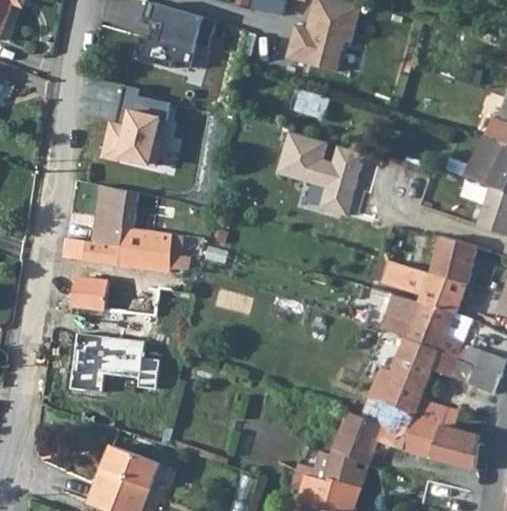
[(0,29),(12,0),(0,0),(0,29)]
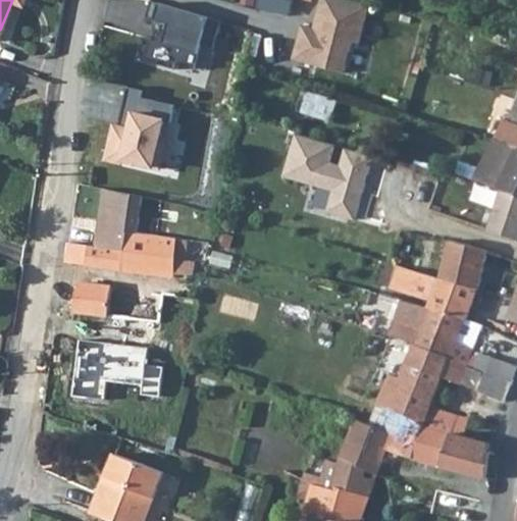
[(287,15),(291,0),(258,0),(257,8),(287,15)]
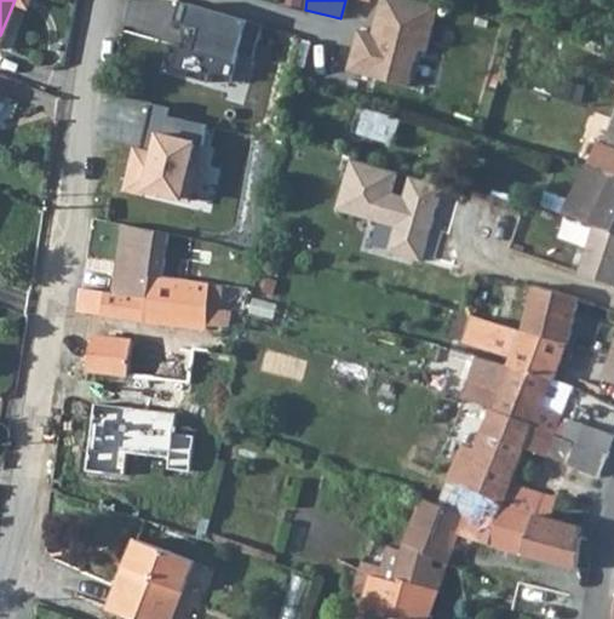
[(435,13),(385,0),(382,0),(372,38),(355,33),(344,74),(403,90),(414,53),(423,56),(435,13)]
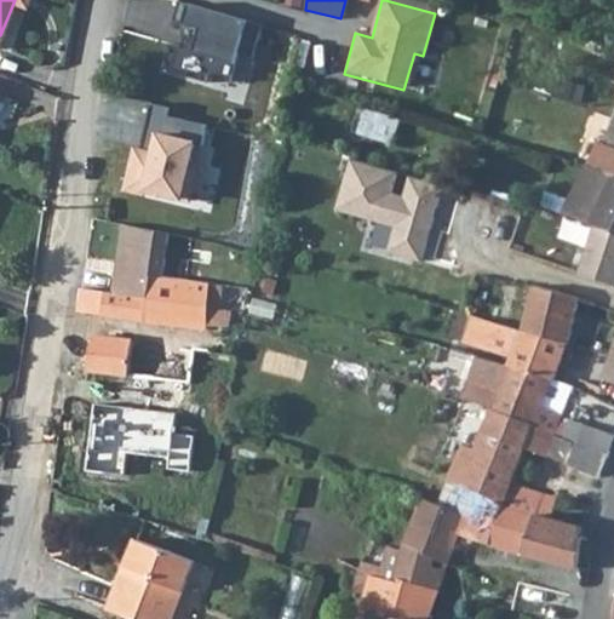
[(247,24),(184,5),(167,62),(229,81),(247,24)]
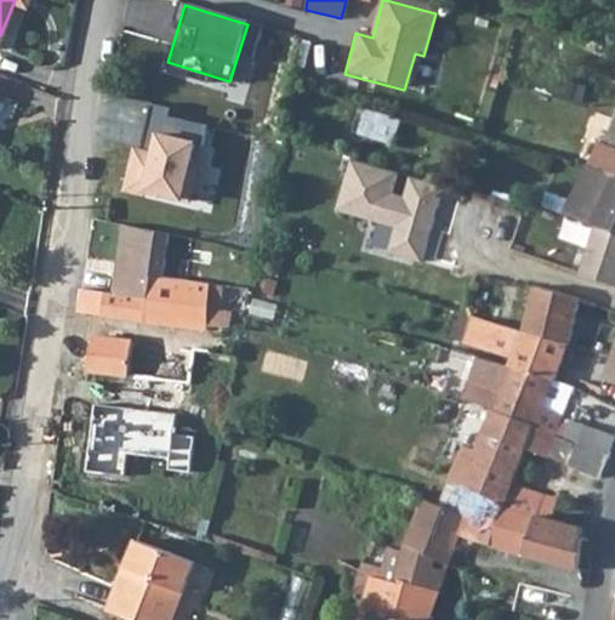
[(597,112),(602,100),(585,92),(580,104),(597,112)]
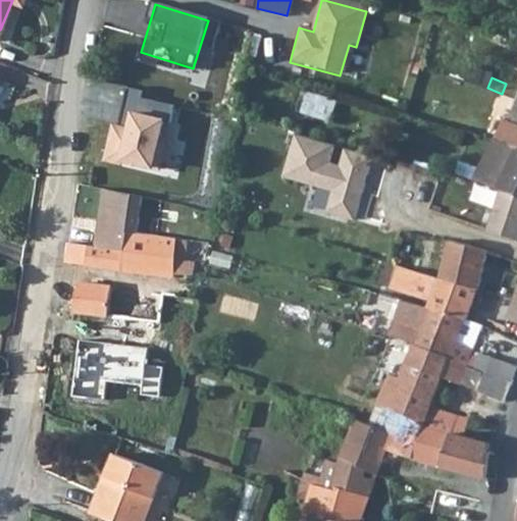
[(137,95),(124,92),(107,163),(152,174),(168,107),(136,99),(137,95)]
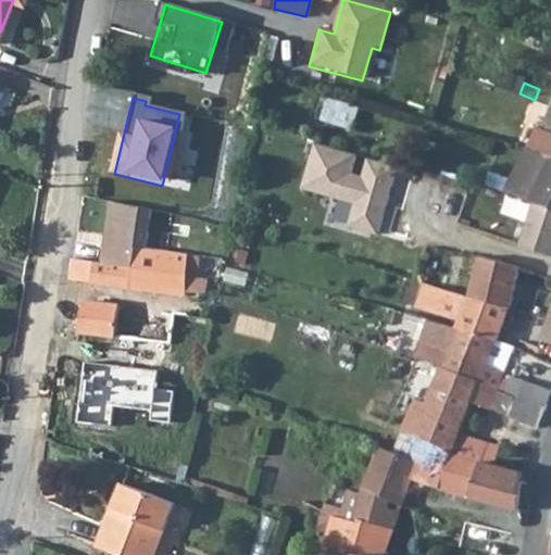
[(326,99),(321,121),(351,129),(358,108),(326,99)]
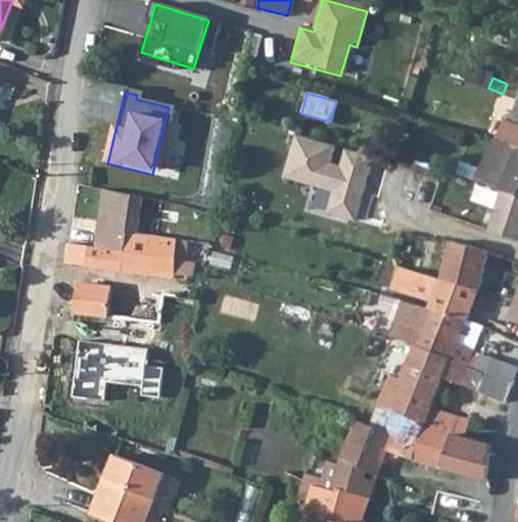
[(493,138),(517,148),(517,96),(507,121),(502,119),(493,138)]
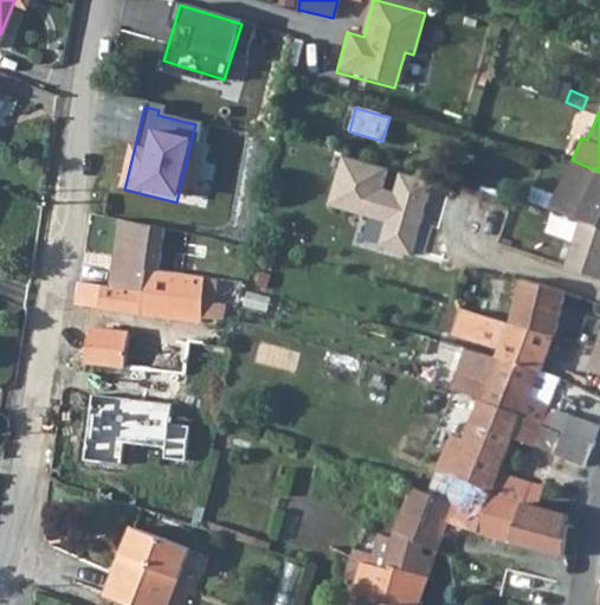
[(599,172),(572,160),(554,194),(539,187),(530,204),(554,212),(589,224),(599,227),(599,172)]
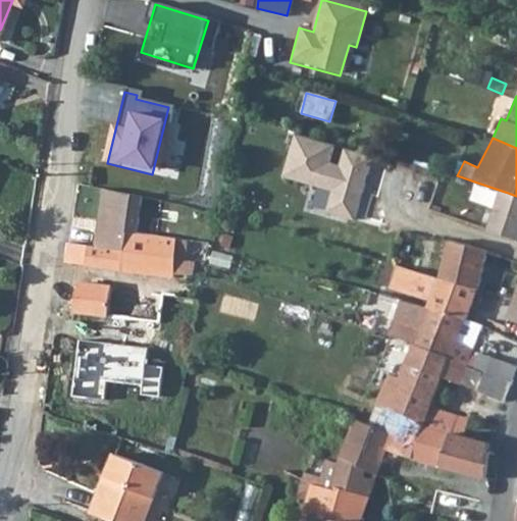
[(328,150),(295,140),(283,178),(327,192),(321,210),(359,221),(366,198),(371,199),(382,163),(342,151),(335,170),(322,167),(328,150)]
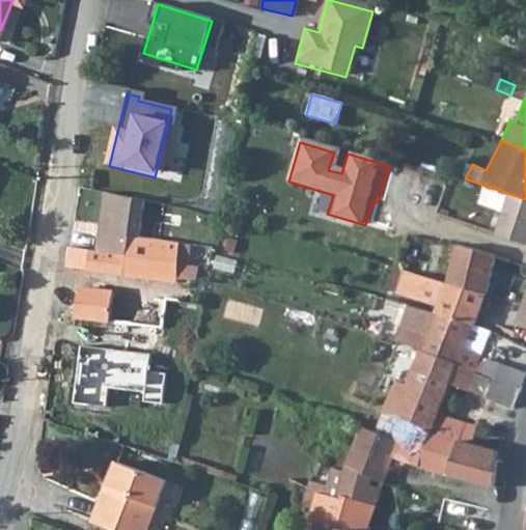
[(126,198),(102,192),(92,250),(132,256),(136,236),(142,201),(126,198)]
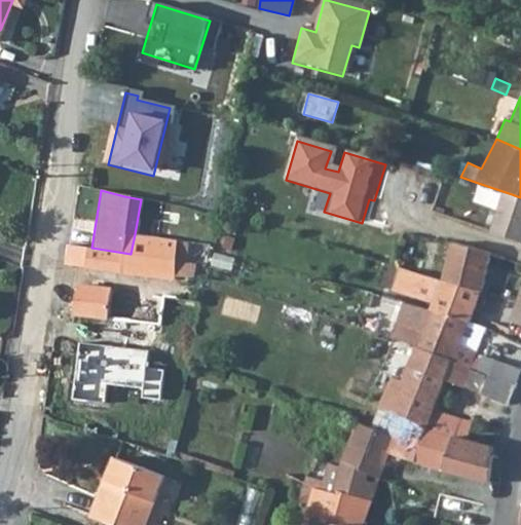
[(520,197),(512,194),(495,236),(520,245),(520,197)]
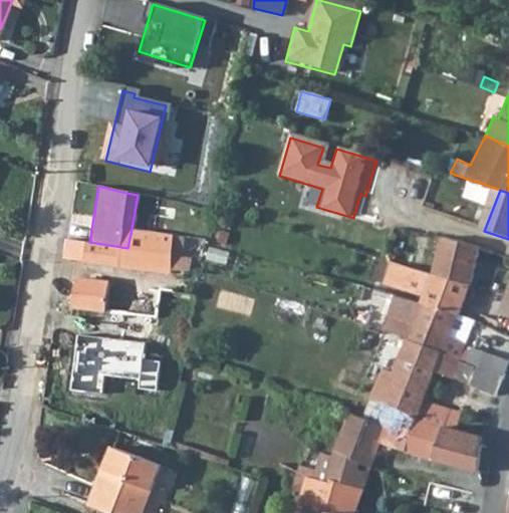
[(61,258),(150,270),(156,234),(132,229),(128,248),(89,242),(64,238),(61,258)]
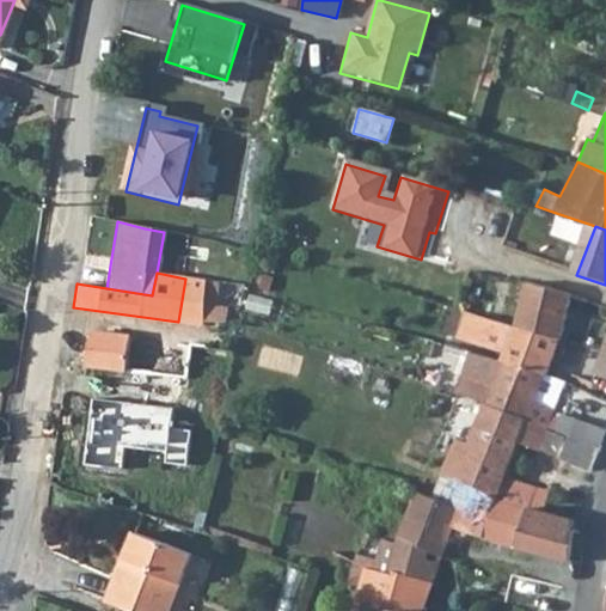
[(207,282),(203,319),(226,322),(230,283),(207,282)]
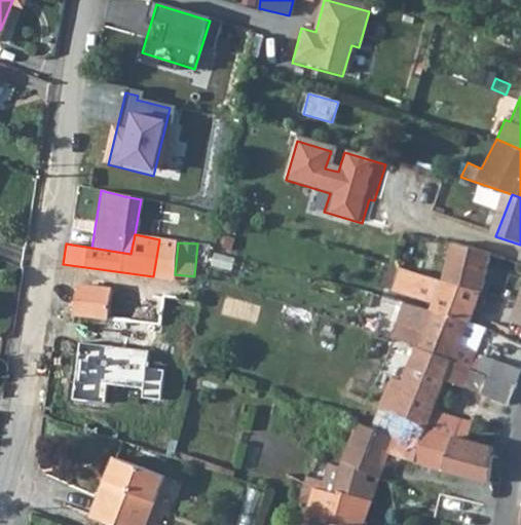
[(449,244),(441,280),(479,292),(482,280),(488,256),(449,244)]
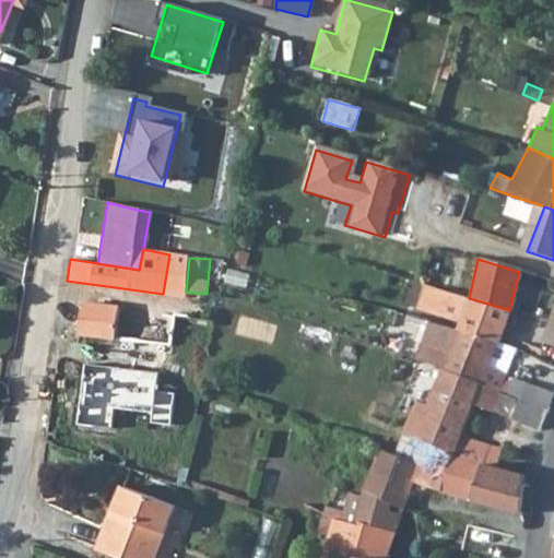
[(415,310),(458,322),(455,332),(497,344),(501,335),(509,310),(469,298),(422,285),(415,310)]
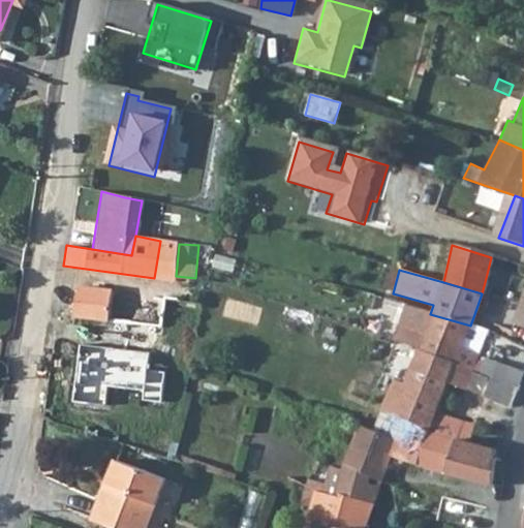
[(56,311),(160,327),(164,299),(60,283),(56,311)]
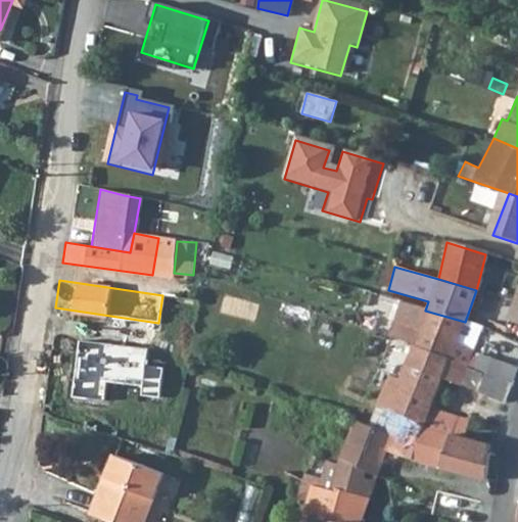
[(517,286),(508,318),(517,320),(517,286)]
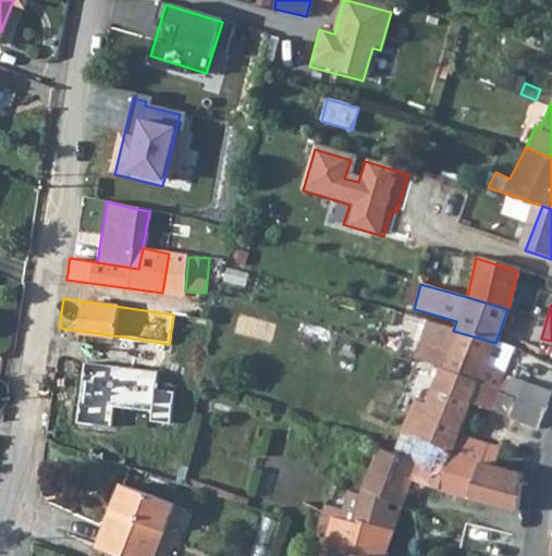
[(477,381),(498,390),(514,347),(495,343),(453,331),(446,350),(441,368),(477,381)]
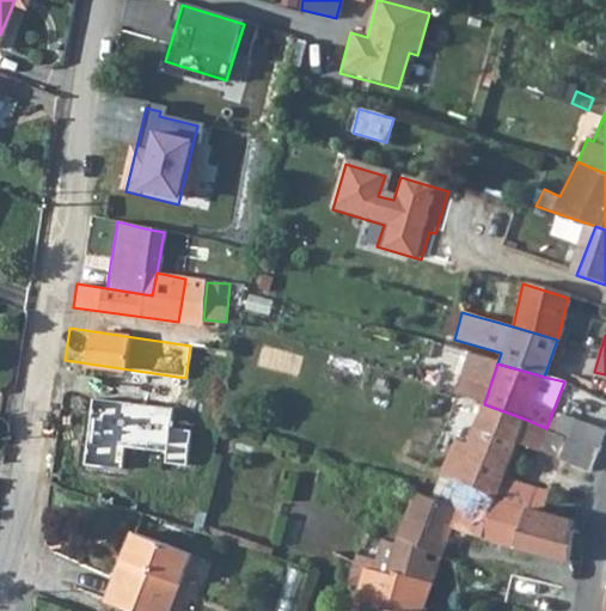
[(490,385),(461,376),(453,395),(484,404),(490,385)]
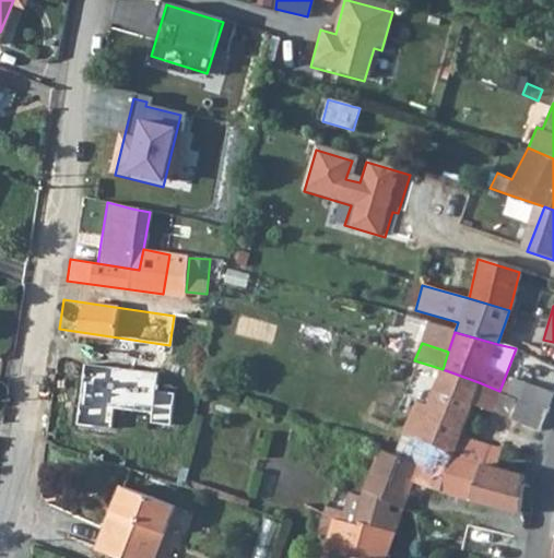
[(466,418),(470,404),(479,382),(443,369),(428,406),(466,418)]
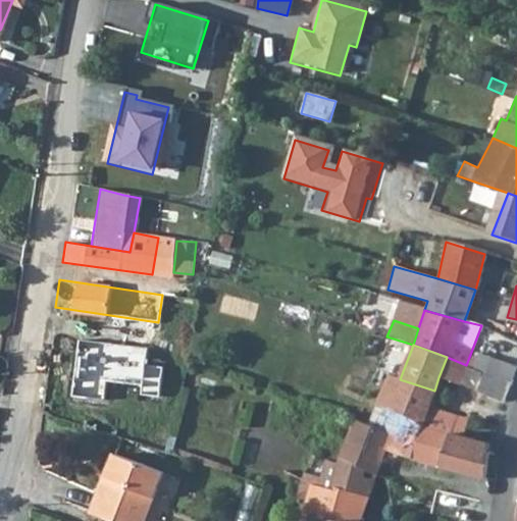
[(512,378),(516,369),(516,364),(490,355),(485,368),(512,378)]
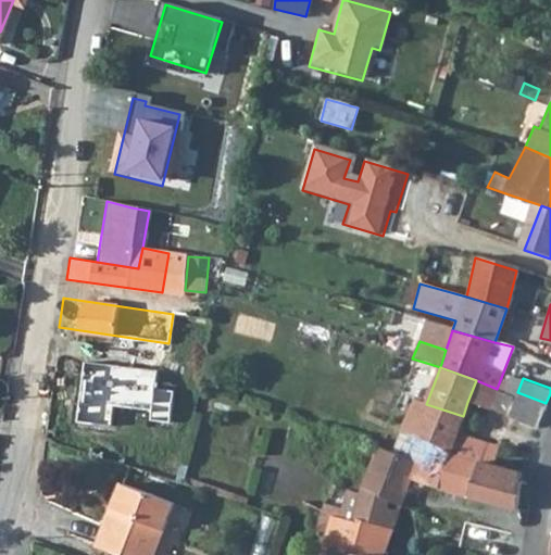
[(467,402),(489,410),(497,389),(476,380),(467,402)]
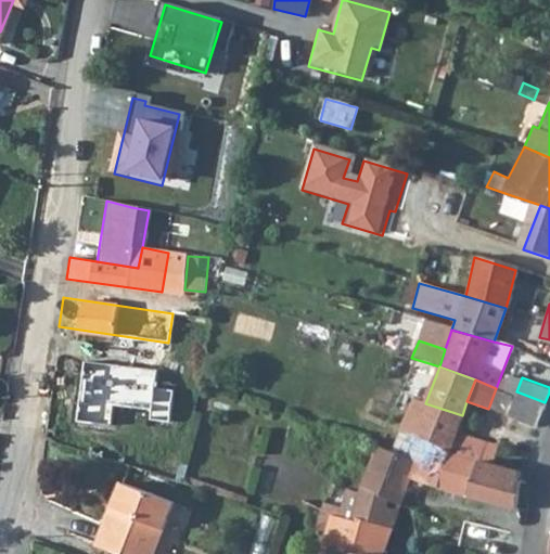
[(514,395),(507,415),(536,426),(544,406),(514,395)]
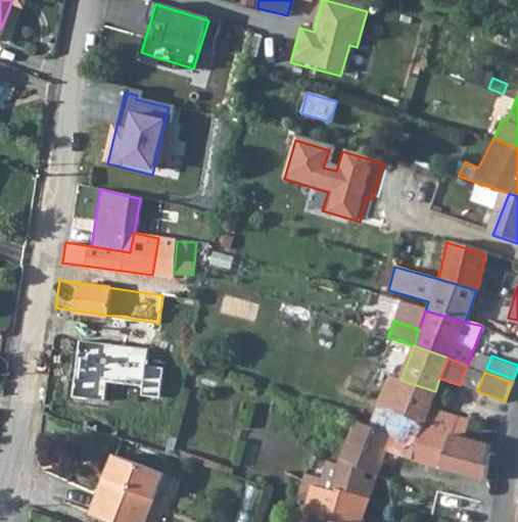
[(385,448),(410,457),(429,405),(435,391),(401,380),(389,377),(378,405),(385,407),(383,412),(389,414),(383,432),(377,446),(385,448)]
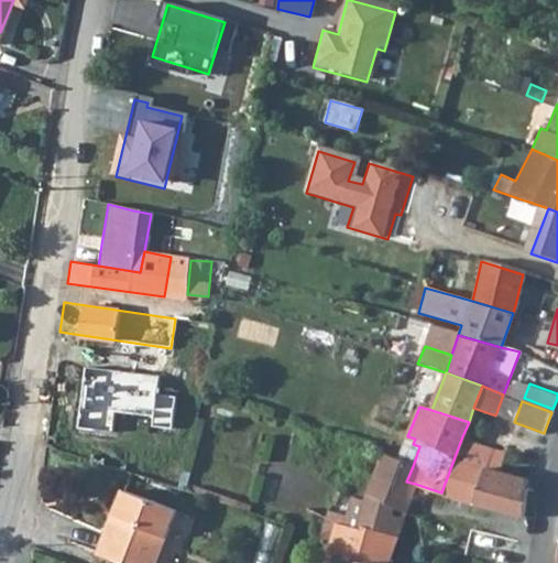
[(493,475),(496,476),(504,451),(462,436),(441,493),(482,505),(493,475)]
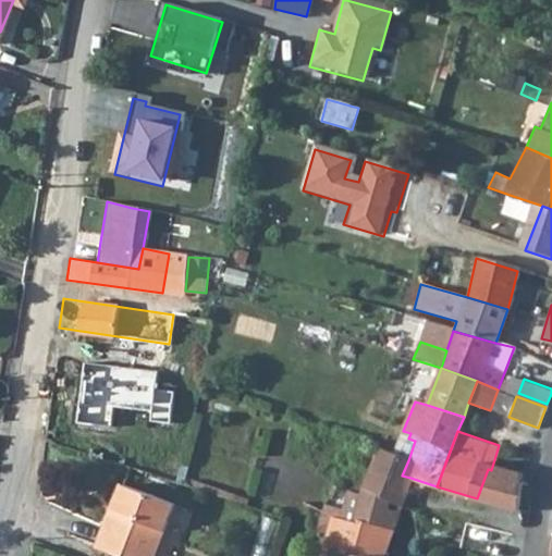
[(362,483),(401,505),(411,478),(402,476),(408,460),(373,449),(362,483)]
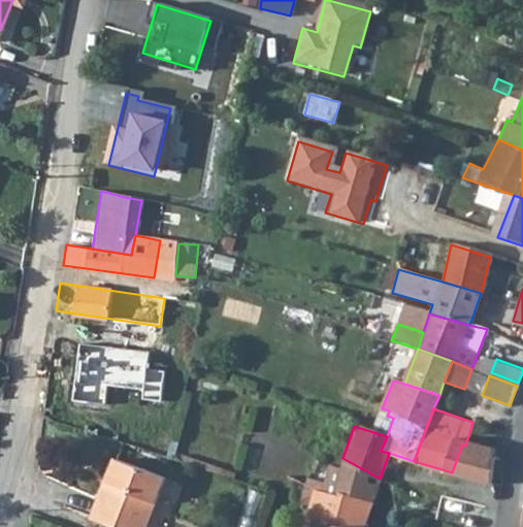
[(462,445),(452,472),(487,484),(492,455),(465,446),(462,445)]
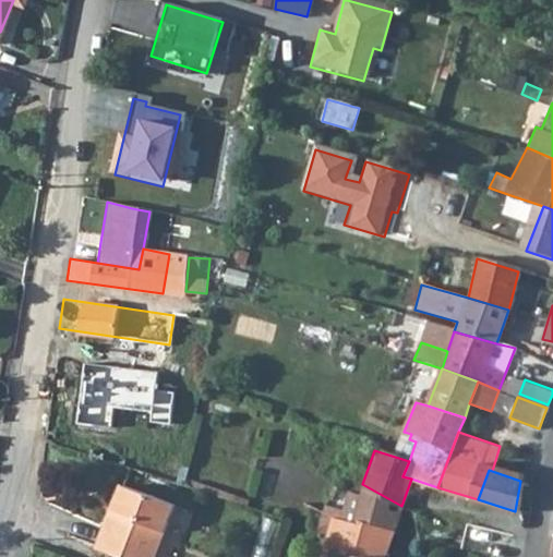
[(151,556),(172,505),(122,484),(111,509),(115,510),(107,531),(100,529),(93,548),(115,556),(151,556)]
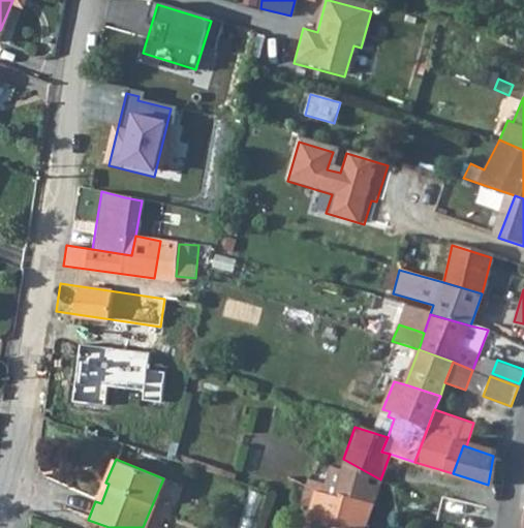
[(337,490),(372,502),(380,479),(343,459),(340,466),(315,460),(303,485),(307,486),(334,493),(337,490)]
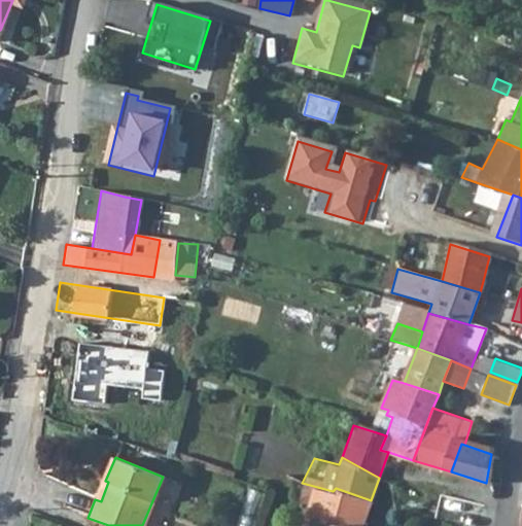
[(314,518),(311,525),(361,525),(371,500),(336,488),(333,491),(306,484),(302,499),(311,503),(308,516),(314,518)]
